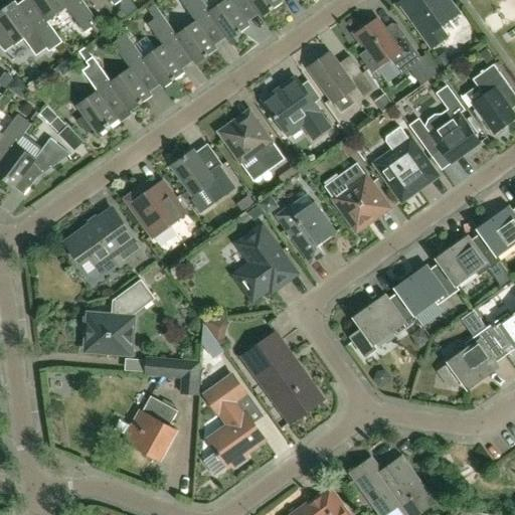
[(99,23),(81,0),(30,0),(38,11),(38,10),(47,22),(66,8),(84,33),(99,23)]
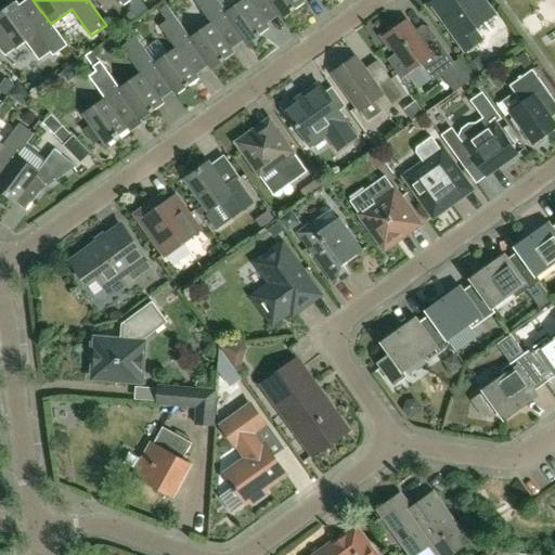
[(221,36),(233,26),(234,26),(224,13),(226,13),(216,0),(195,0),(194,1),(210,24),(190,38),(190,39),(198,51),(198,52),(211,71),(234,54),(221,36)]
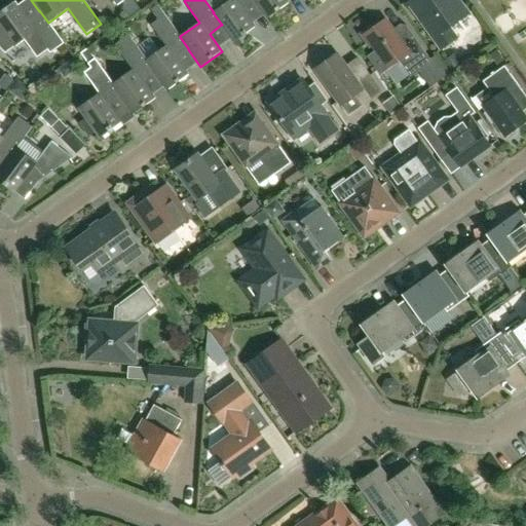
[(242,9),(255,1),(254,0),(205,0),(204,0),(214,12),(213,12),(222,25),(221,25),(233,42),(255,27),(242,9)]
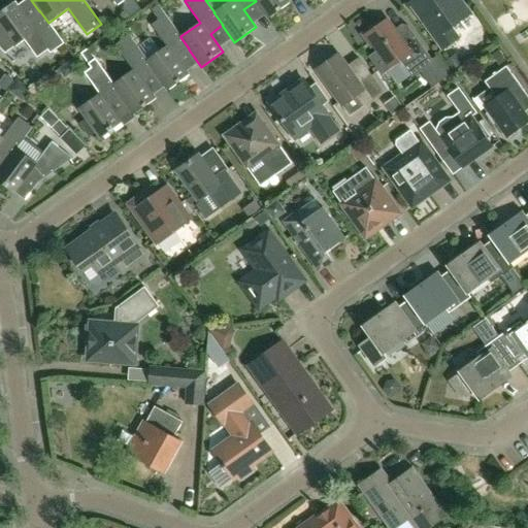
[(290,3),(287,0),(255,0),(256,1),(268,19),(290,3)]
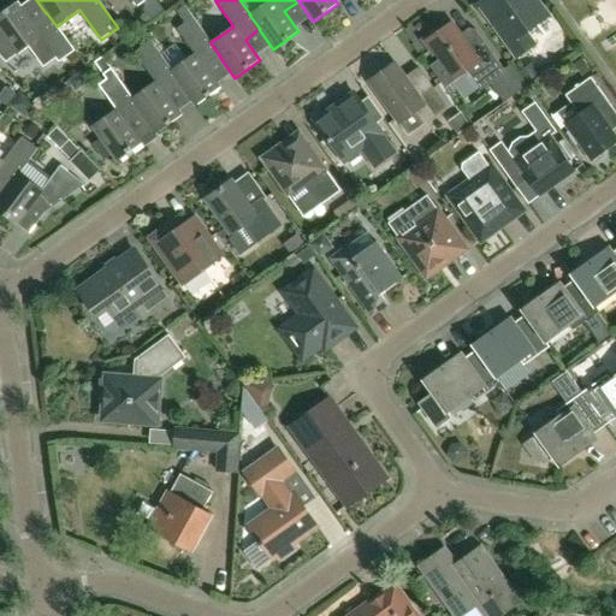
[(533,46),(555,29),(546,17),(548,17),(535,0),(483,0),(479,4),(517,57),(533,46)]
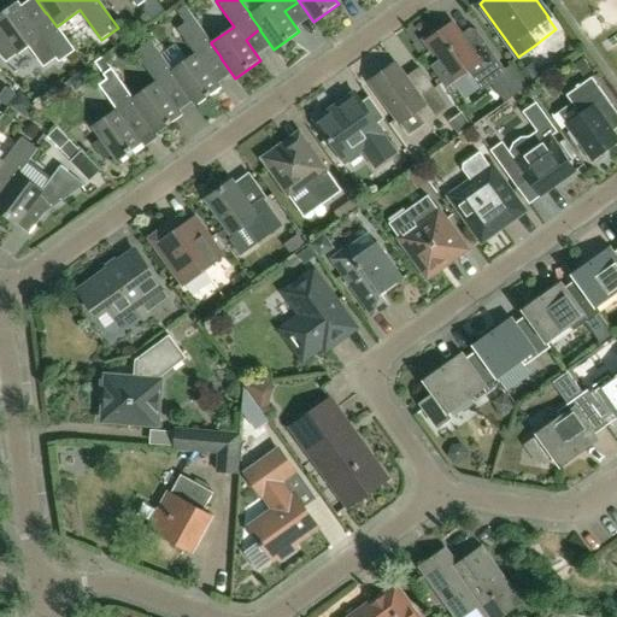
[(75,51),(57,27),(46,12),(46,13),(31,23),(17,3),(0,15),(0,56),(6,63),(30,46),(43,65),(56,57),(59,63),(75,51)]
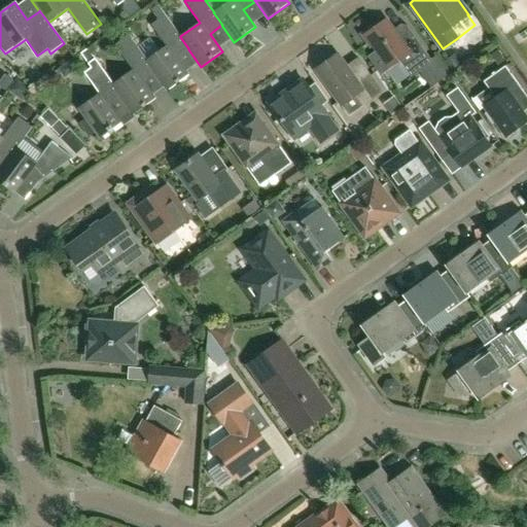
[(188,75),(176,58),(188,49),(188,48),(180,37),(180,36),(157,5),(151,9),(159,20),(151,25),(167,46),(147,61),(146,61),(155,73),(154,73),(167,91),(188,75)]
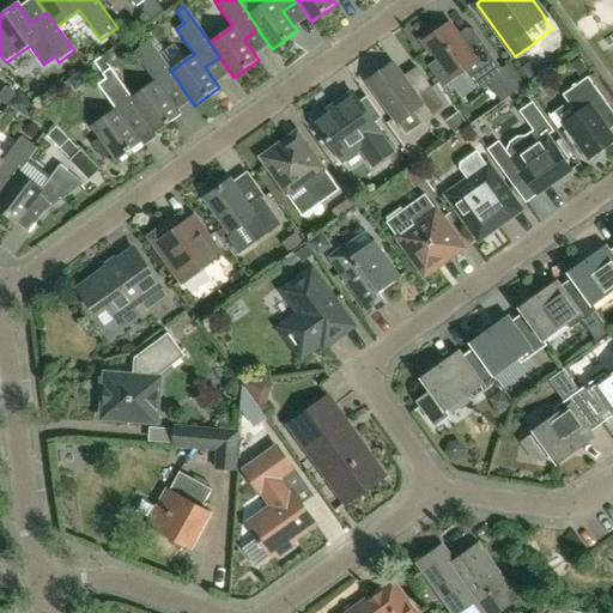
[(501,74),(502,70),(473,30),(460,38),(449,23),(437,31),(432,31),(420,40),(429,53),(434,53),(453,79),(465,71),(478,90),(501,74)]
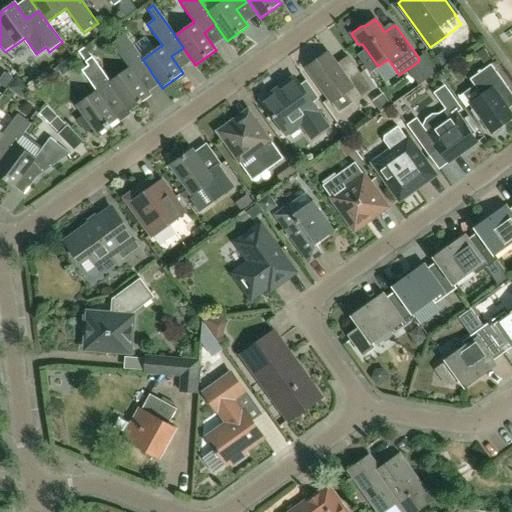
[(151,96),(139,79),(150,71),(151,71),(142,59),(143,59),(125,34),(111,44),(129,68),(110,82),(118,94),(117,94),(130,111),(151,96)]
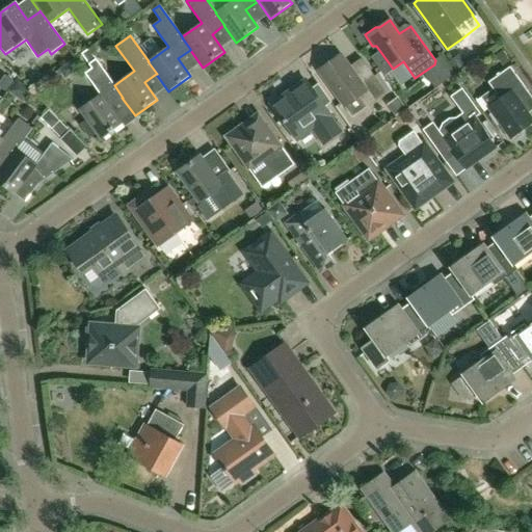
[(110,106),(122,98),(123,98),(114,85),(88,49),(81,54),(91,69),(85,74),(101,95),(80,110),(101,140),(123,124),(110,106)]
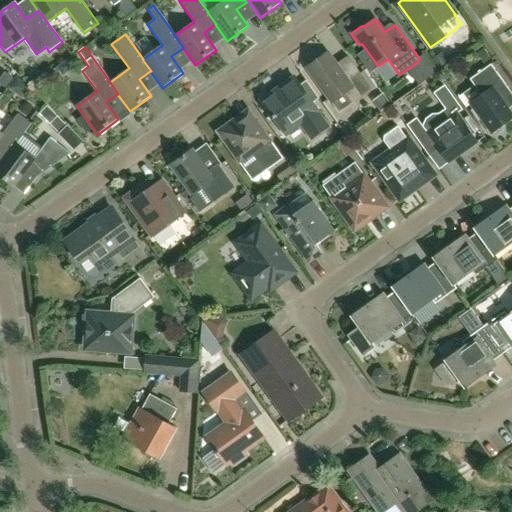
[(491,59),(484,49),(477,54),(484,64),(491,59)]
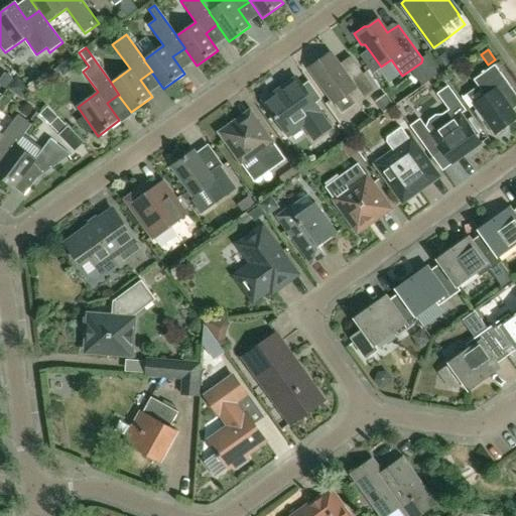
[(355,104),(375,90),(362,73),(351,81),(331,53),(309,69),(334,104),(348,94),(355,104)]
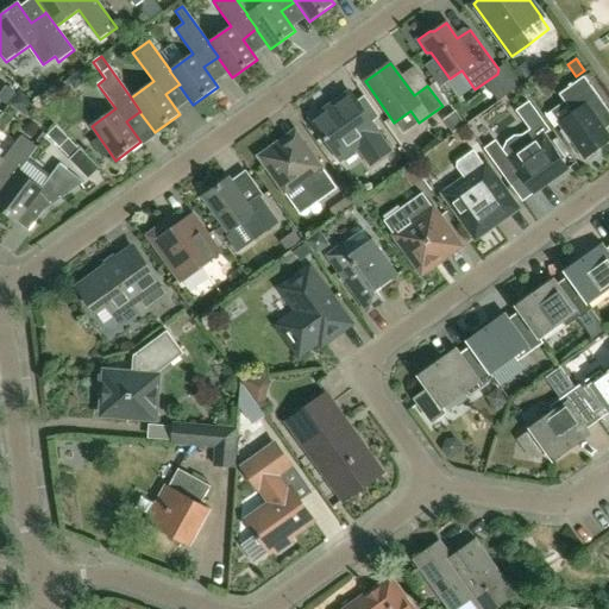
[(534,75),(528,67),(516,76),(521,83),(534,75)]
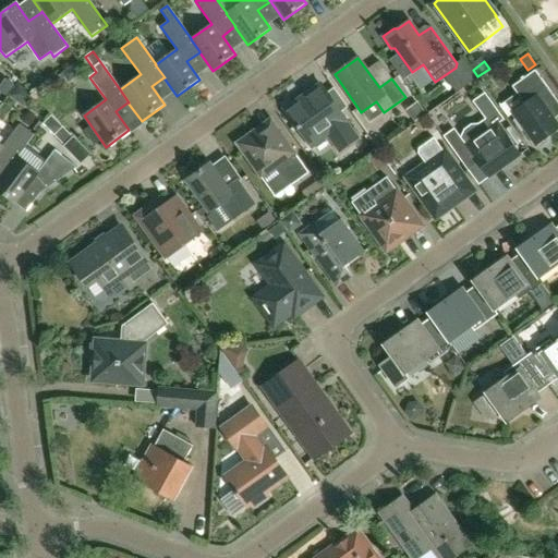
[(535,145),(557,129),(557,124),(543,104),(554,96),(535,70),(512,86),(524,105),(512,113),(535,145)]
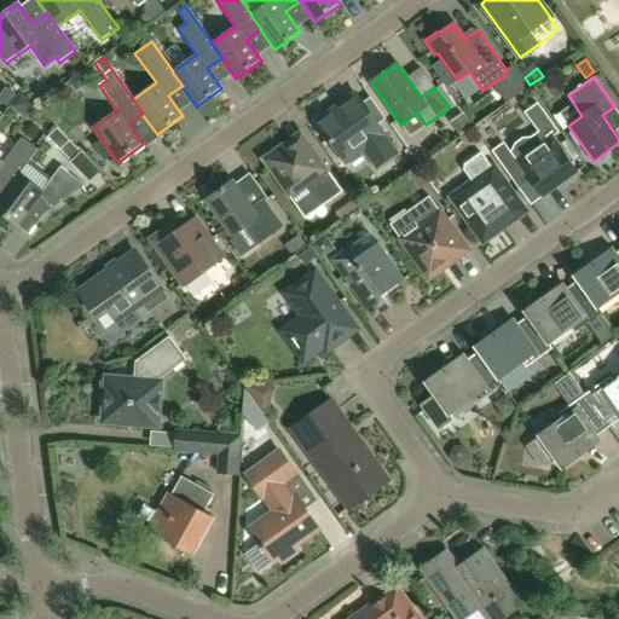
[(0,103),(7,109),(16,96),(5,88),(0,94),(0,103)]
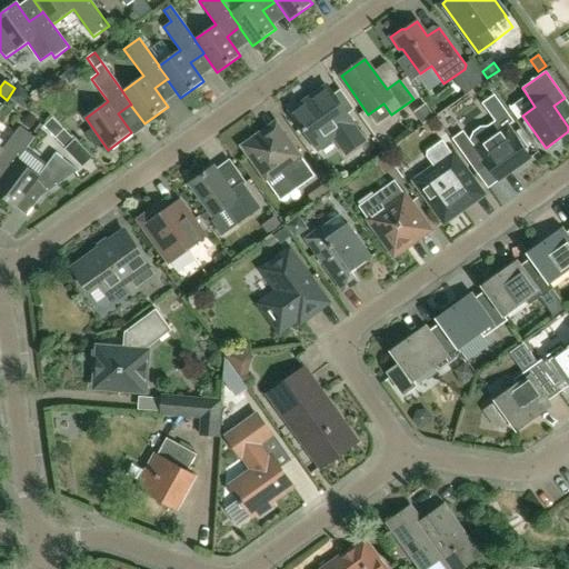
[(18,86),(8,99),(25,110),(33,97),(18,86)]
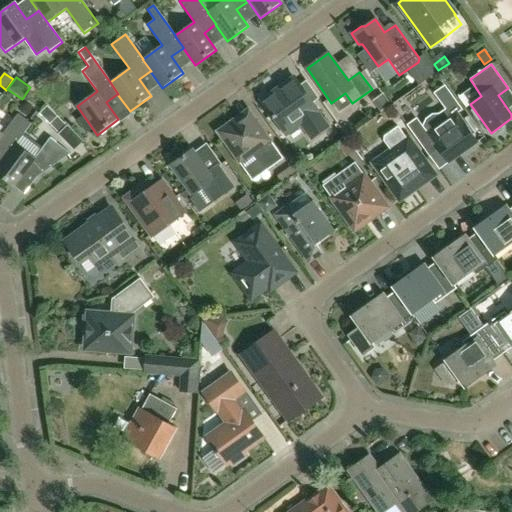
[(312,138),(328,127),(317,112),(318,111),(294,77),(261,101),(286,135),(301,124),(312,138)]
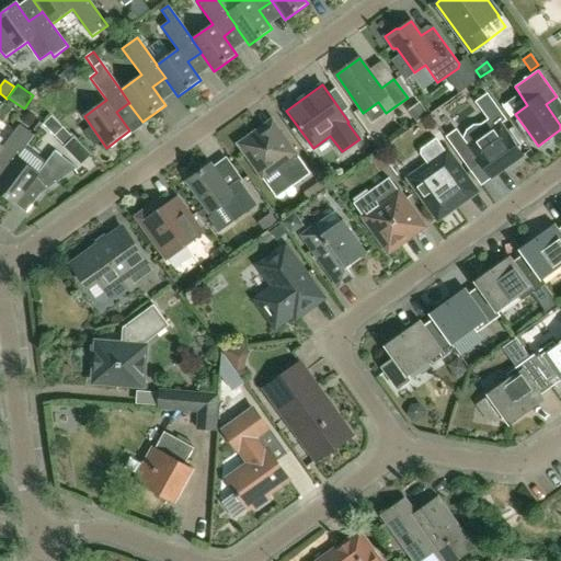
[(489,93),(474,102),(493,127),(500,123),(506,118),(489,93)]
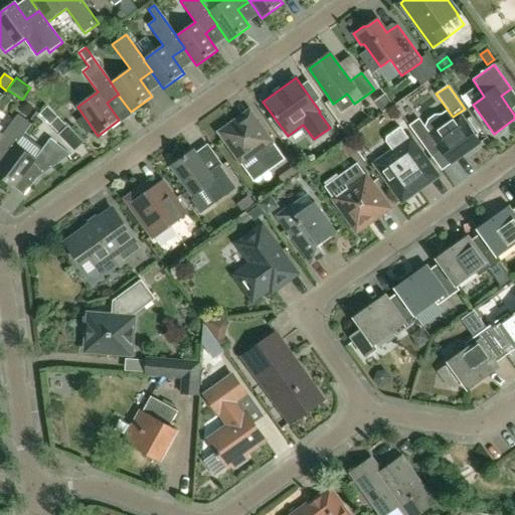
[(393,107),(385,96),(375,103),(383,114),(393,107)]
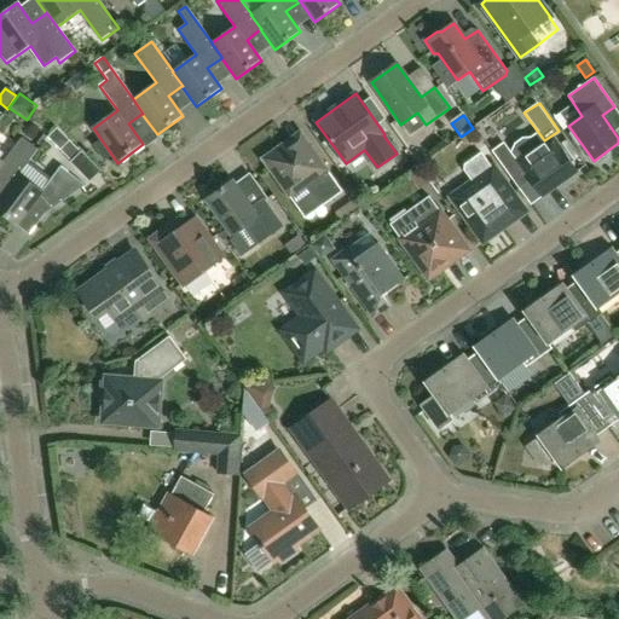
[(58,150),(69,140),(57,128),(46,138),(58,150)]
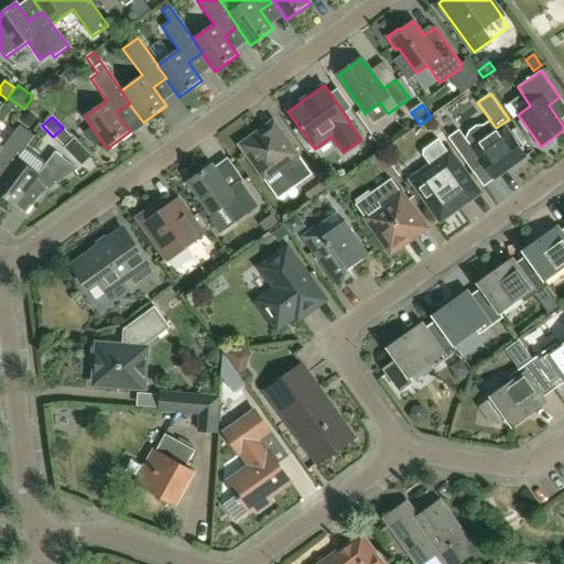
[(312,175),(273,121),(239,145),(273,193),(288,183),(292,190),(312,175)]
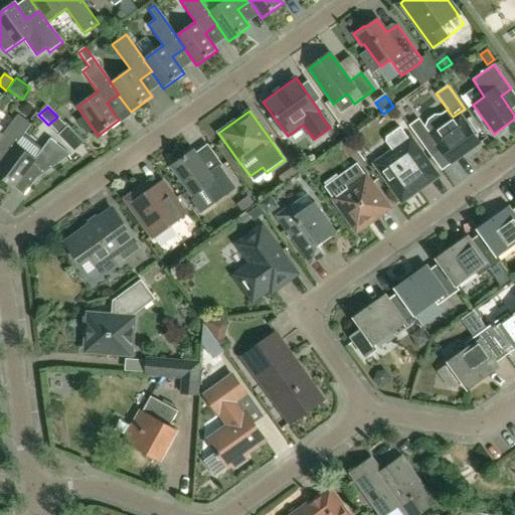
[(430,134),(419,141),(432,157),(441,150),(451,165),(481,143),(459,113),(453,117),(447,122),(442,115),(435,116),(428,120),(425,126),(424,127),(430,134)]
